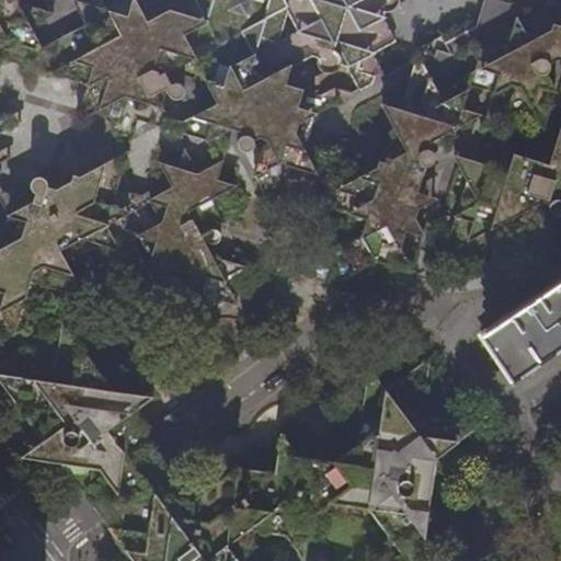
[(0,0),(0,341),(24,329),(39,340),(61,323),(54,312),(60,308),(48,287),(83,297),(71,271),(76,256),(130,273),(117,249),(139,238),(150,258),(140,297),(165,284),(171,286),(172,279),(187,272),(212,319),(218,300),(240,307),(226,282),(250,268),(212,256),(203,233),(206,217),(226,224),(216,206),(219,196),(237,186),(217,179),(224,155),(232,129),(264,139),(256,164),(254,174),(267,201),(277,174),(281,164),(319,175),(305,149),(315,113),(297,106),(301,89),(284,84),(289,67),(310,56),(316,58),(316,65),(318,69),(325,71),(332,69),(334,66),(345,69),(358,90),(384,73),(393,41),(382,19),(382,13),(389,13),(397,10),(400,1),(399,0),(0,0)]
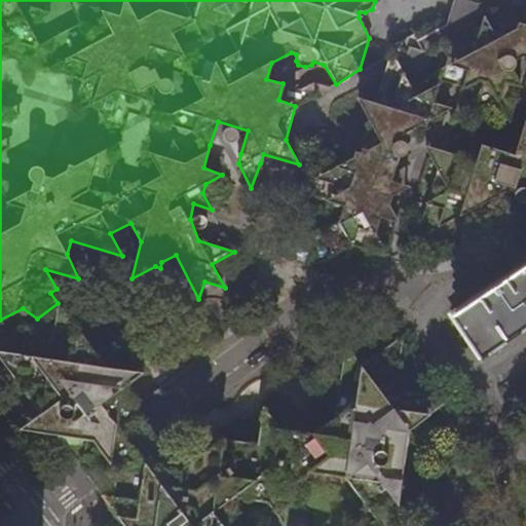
[(462,86),(452,120),(487,96),(510,120),(520,82),(514,70),(514,57),(524,54),(525,55),(525,22),(525,23),(518,22),(516,28),(501,36),(493,33),(483,15),(475,44),(465,46),(438,39),(448,57),(446,66),(427,75),(462,86)]
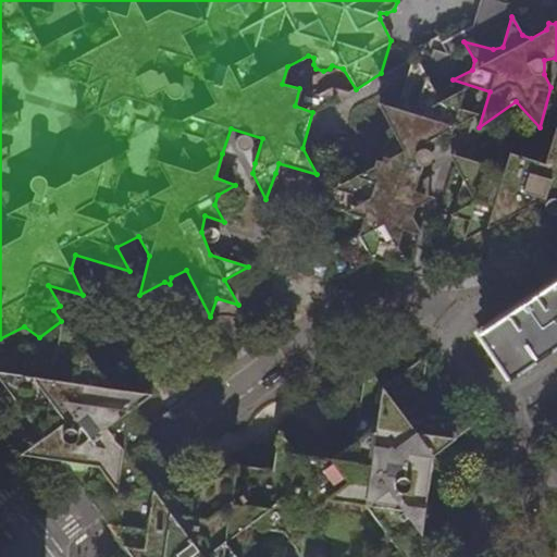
[(374,260),(410,270),(398,246),(404,229),(421,235),(408,210),(421,166),(421,145),(446,132),(450,133),(454,127),(478,114),(459,108),(465,88),(445,97),(437,95),(444,52),(397,109),(378,101),(393,127),(380,161),(343,150),(357,175),(309,200),(351,213),(337,245),(311,259),(330,264),(324,284),(347,271),(363,294),(374,260)]
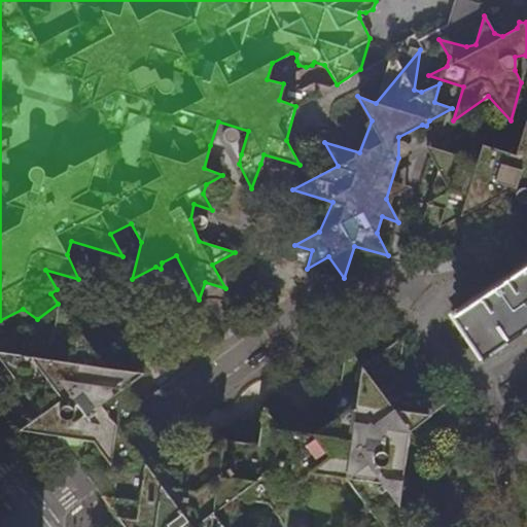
[(436,171),(416,240),(436,230),(444,232),(453,248),(463,213),(484,203),(491,206),(493,198),(507,191),(515,194),(526,186),(526,184),(526,120),(520,147),(507,153),(485,143),(471,121),(462,149),(454,154),(425,145),(436,171)]
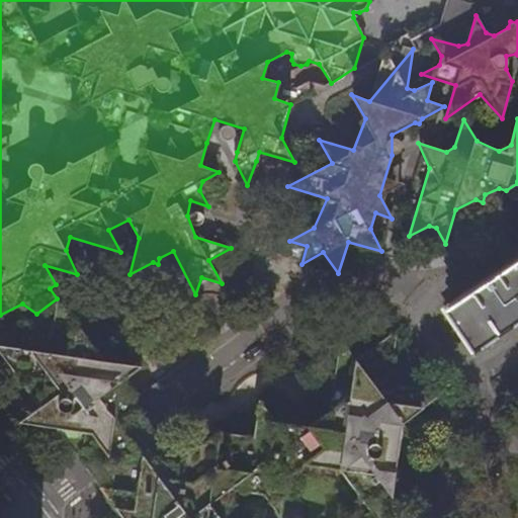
[(517,259),(442,311),(471,352),(517,320),(517,259)]
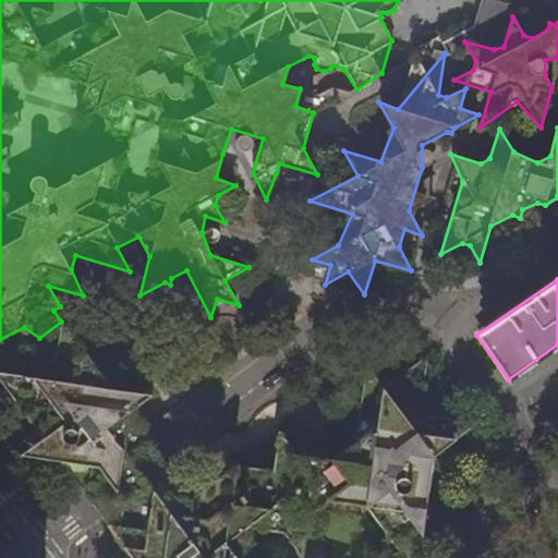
[(67,325),(65,326),(97,368),(135,373),(136,372),(98,367),(67,325)]
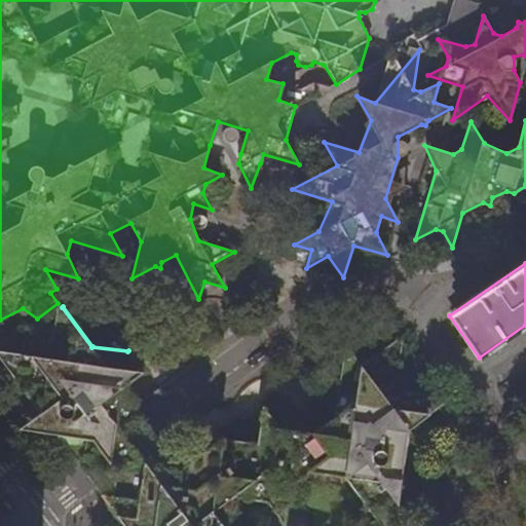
[(229,525),(233,497),(268,503),(284,525),(290,487),(311,471),(347,477),(380,525),(392,525),(402,481),(410,431),(450,400),(399,393),(405,339),(360,370),(344,345),(325,418),(302,434),(269,429),(253,407),(248,444),(209,439),(202,473),(185,471),(146,418),(124,388),(167,358),(127,351),(91,347),(62,307),(0,350),(0,352),(45,414),(23,429),(61,435),(88,474),(127,525),(229,525)]
